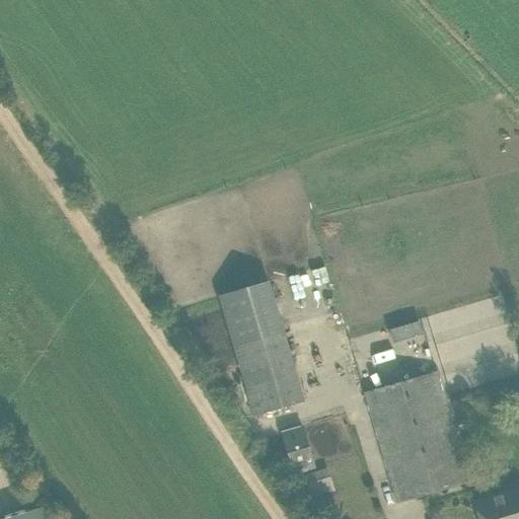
[(390,484),(395,503),(467,483),(461,463),(414,298),(402,301),(363,165),(292,186),(339,343),(348,340),(390,484)]
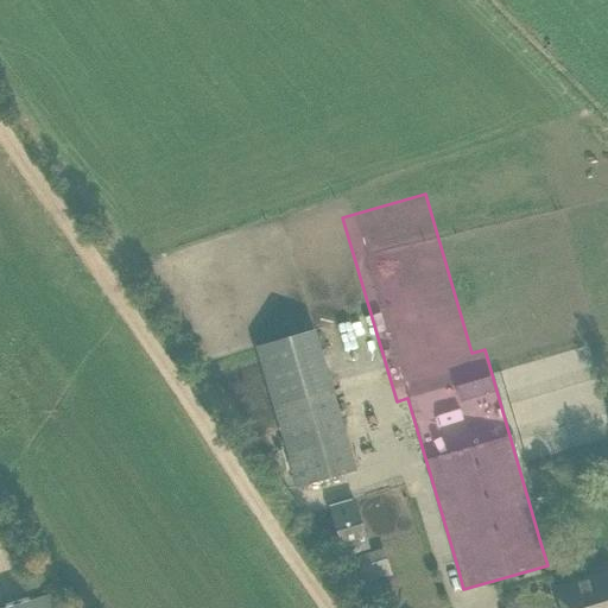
[(355,468),(331,388),(311,327),(253,346),(273,407),(297,487),(355,468)]
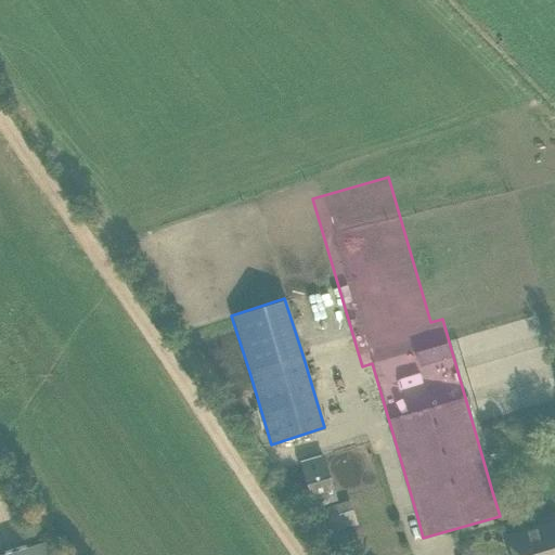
[(323,456),(299,463),(312,507),(335,500),(323,456)]
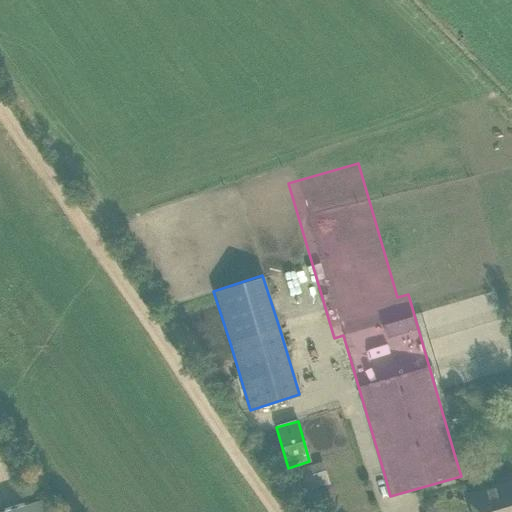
[(322,463),(299,469),(305,491),(328,485),(322,463)]
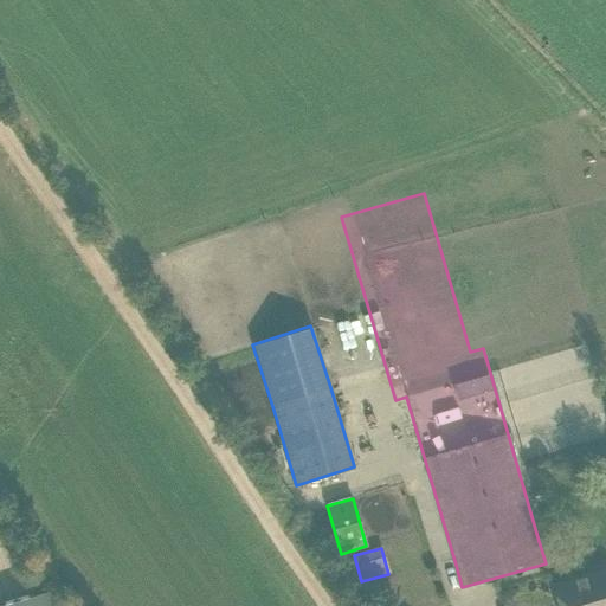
[(605,605),(605,569),(552,586),(558,605),(605,605)]
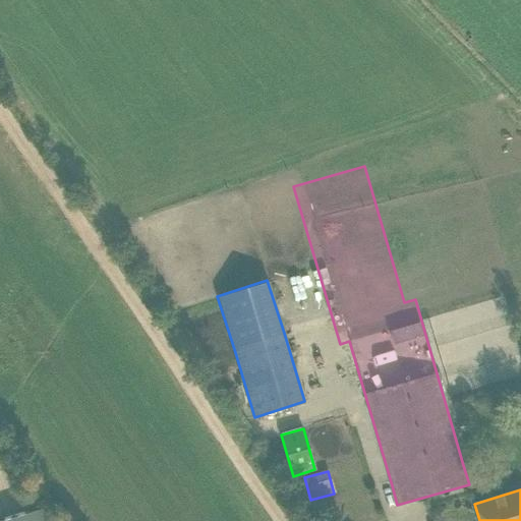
[(0,520),(51,520),(47,508),(0,520)]
